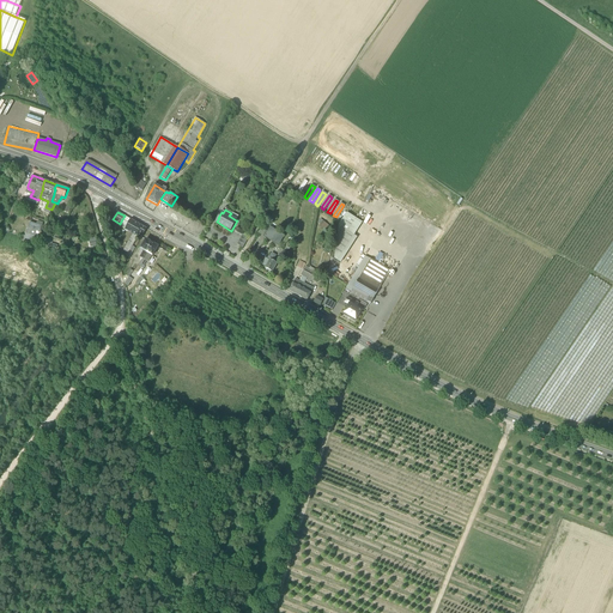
[(362,223),(347,213),(339,225),(353,236),(362,223)]
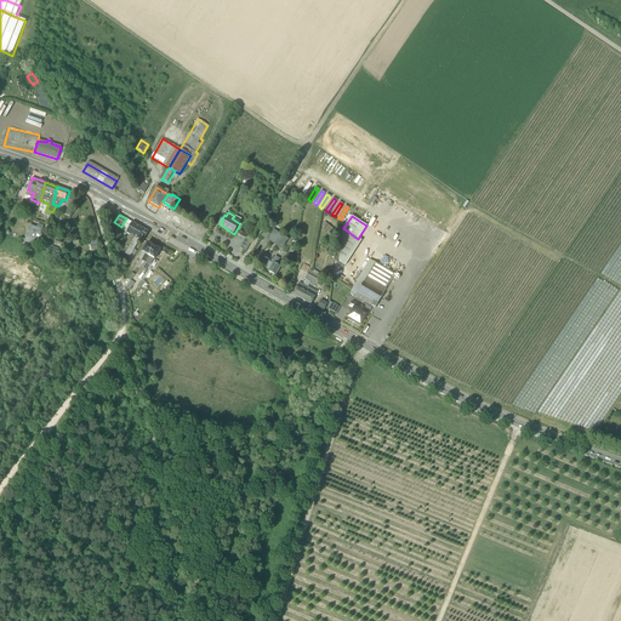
[(325,221),(322,226),(329,233),(332,228),(325,221)]
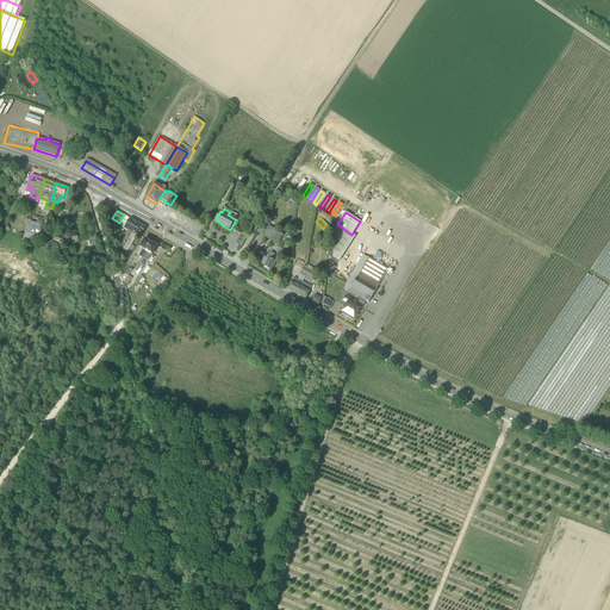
[(124,229),(128,230),(136,236),(137,232),(142,225),(130,218),(128,222),(125,226),(124,229)]
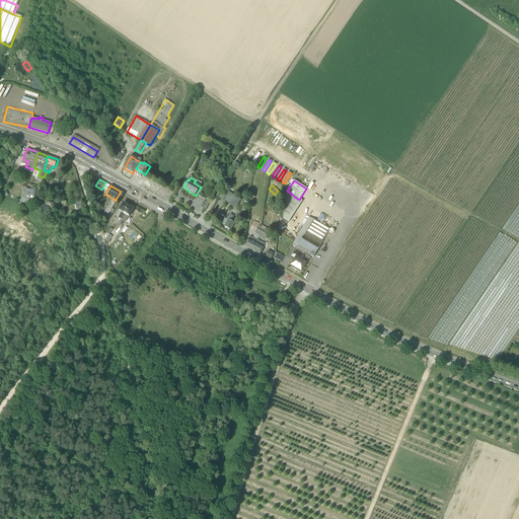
[(283,219),(288,223),(302,201),(299,200),(287,191),(283,219)]
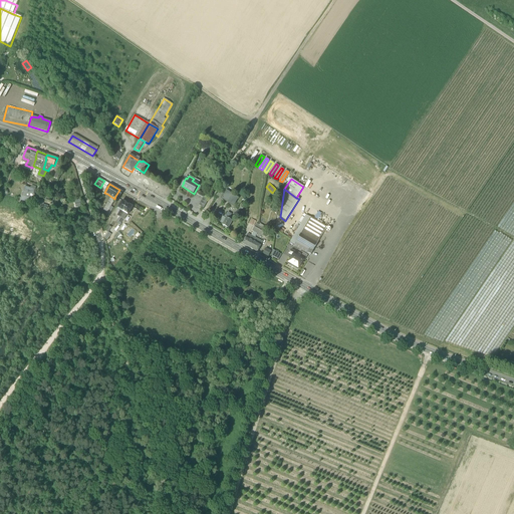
[(239,199),(226,191),(224,194),(222,197),(235,205),(239,199)]
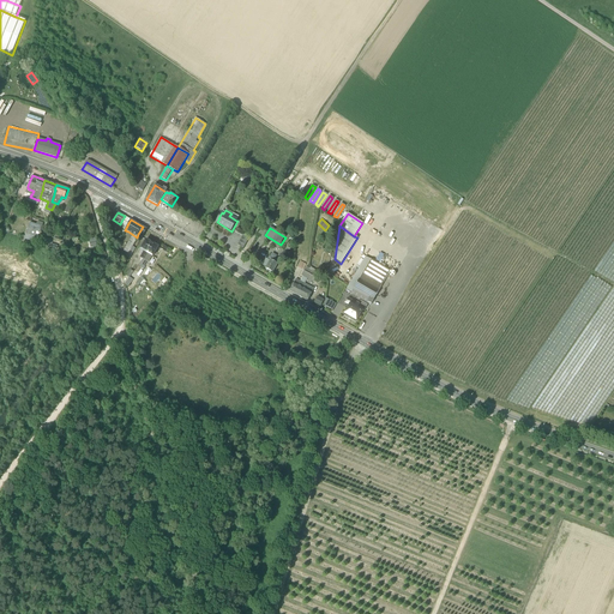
[(137,238),(128,232),(119,247),(128,253),(132,247),(137,238)]
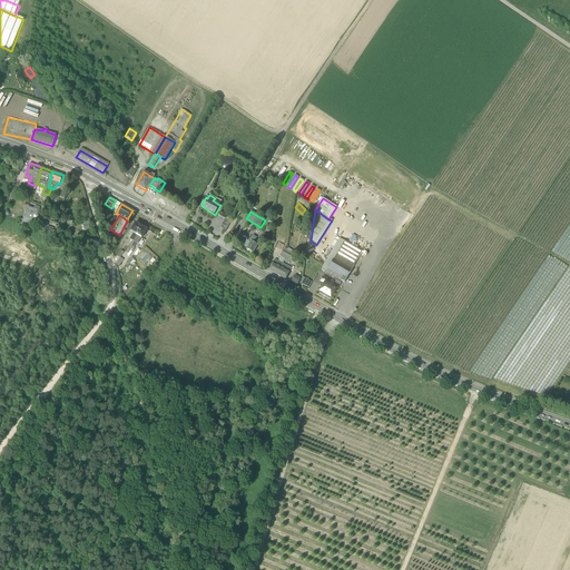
[(25,217),(23,222),(46,228),(47,224),(37,220),(25,217)]
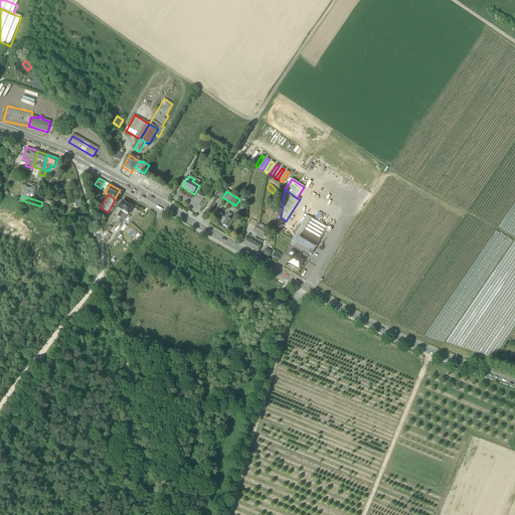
[(222,197),(221,199),(234,207),(235,205),(222,197)]
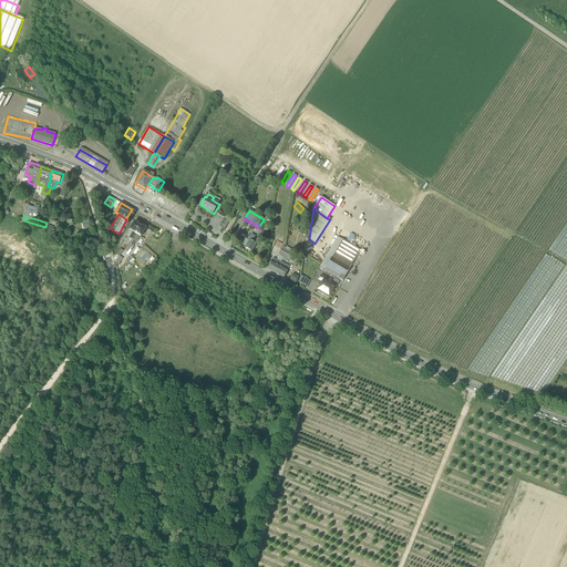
[(219,226),(225,229),(229,220),(224,218),(219,226)]
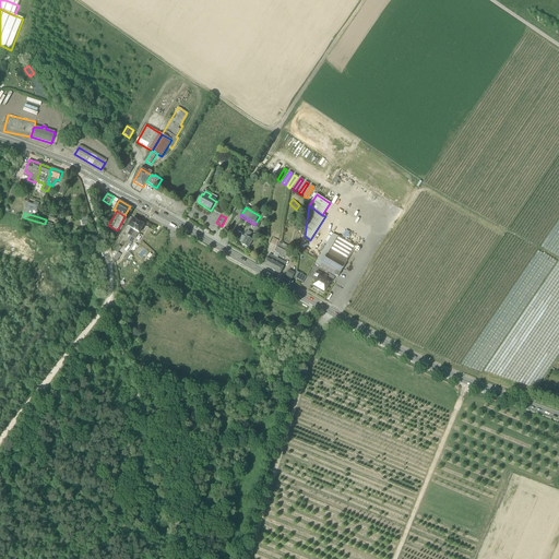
[(128,235),(130,236),(139,222),(133,218),(128,227),(131,229),(128,235)]
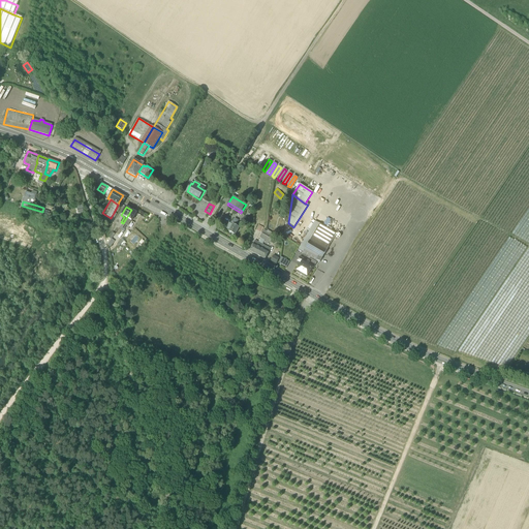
[(123,223),(125,225),(128,219),(130,221),(131,221),(136,213),(131,210),(123,223)]
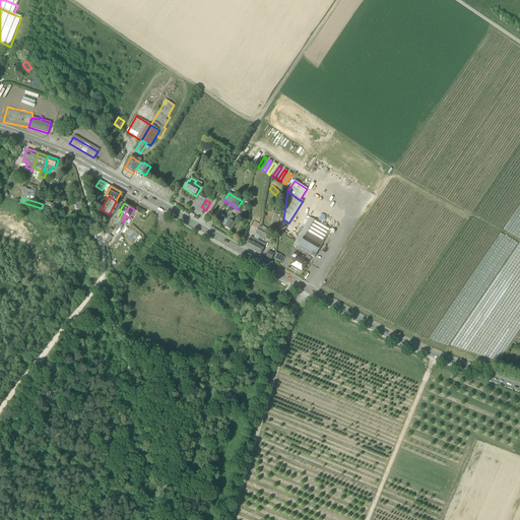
[(294,246),(298,248),(300,244),(305,237),(314,220),(310,217),(294,246)]
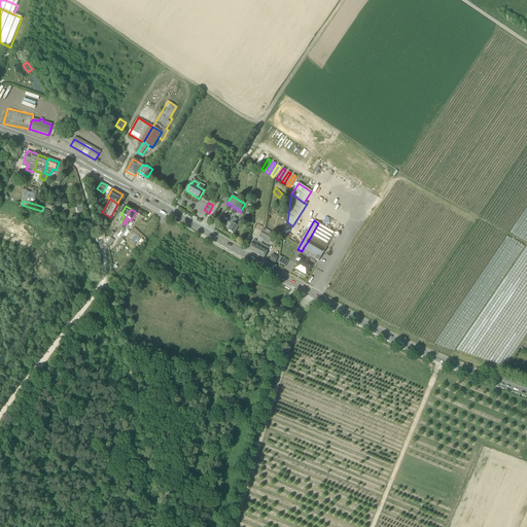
[(231,221),(230,223),(232,224),(229,230),(227,231),(231,232),(230,233),(233,235),(234,234),(238,226),(239,223),(236,221),(235,223),(232,221),(232,222),(231,221)]
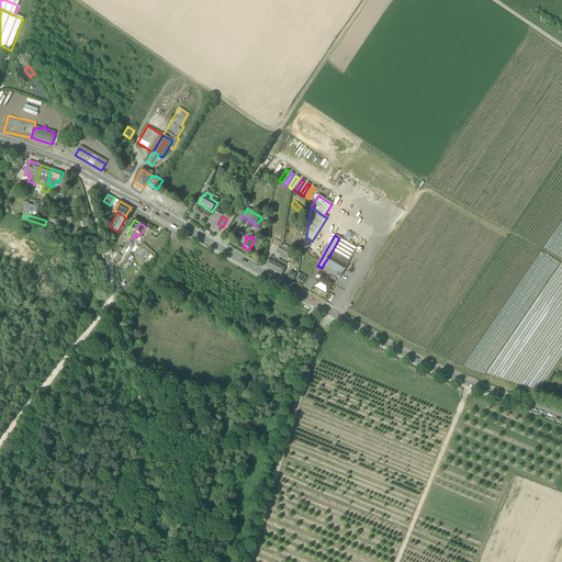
[(339,238),(329,256),(347,266),(356,250),(357,248),(339,238)]
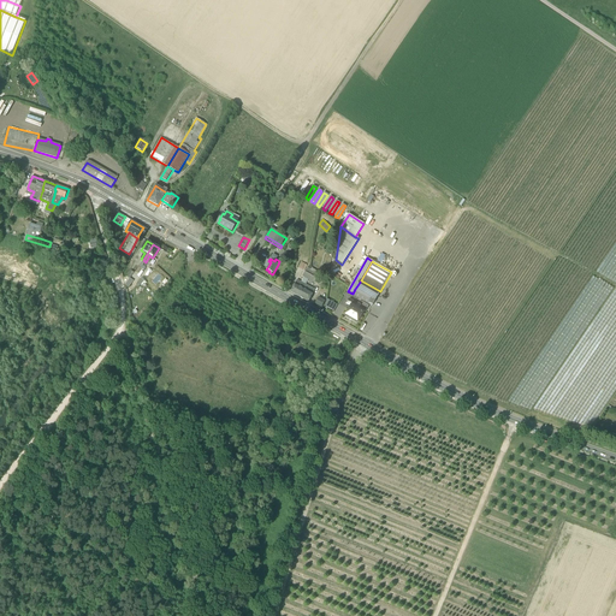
[(290,292),(298,297),(303,289),(306,285),(301,283),(296,280),(290,292)]
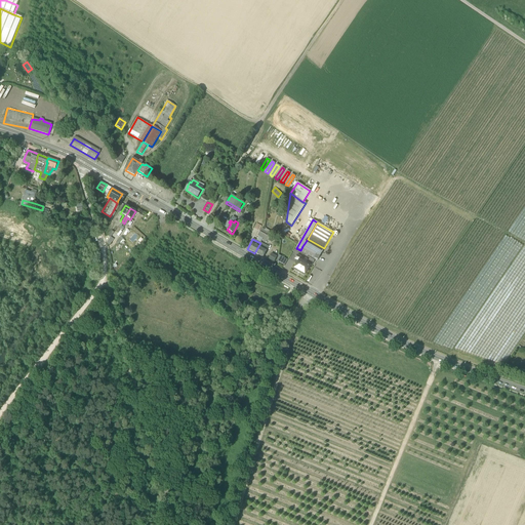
[(324,248),(308,239),(303,246),(316,254),(314,258),(317,260),(324,248)]
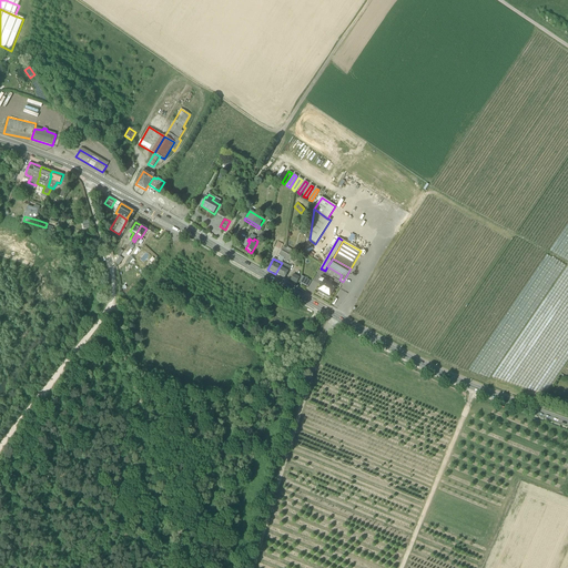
[(290,267),(282,263),(280,266),(275,274),(284,279),(288,271),(290,267)]
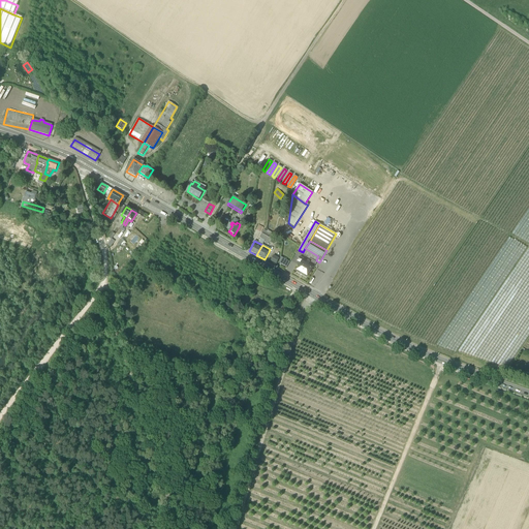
[(302,253),(319,263),(319,262),(316,260),(318,256),(305,248),(303,252),(302,253)]
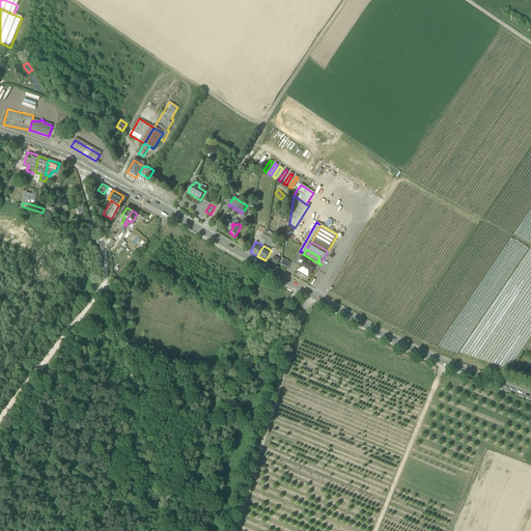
[(272,262),(277,264),(280,259),(275,256),(272,262)]
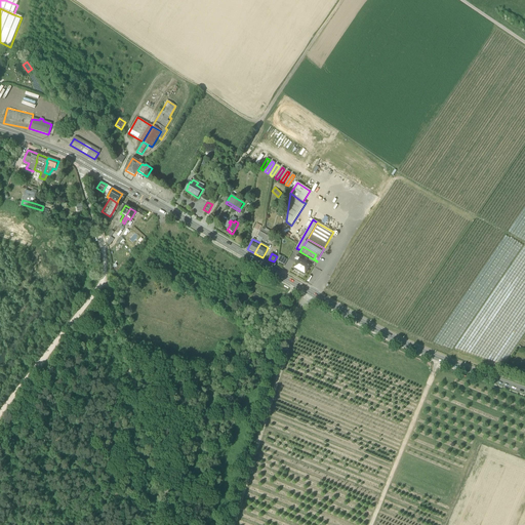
[(287,260),(282,257),(279,264),(283,267),(287,260)]
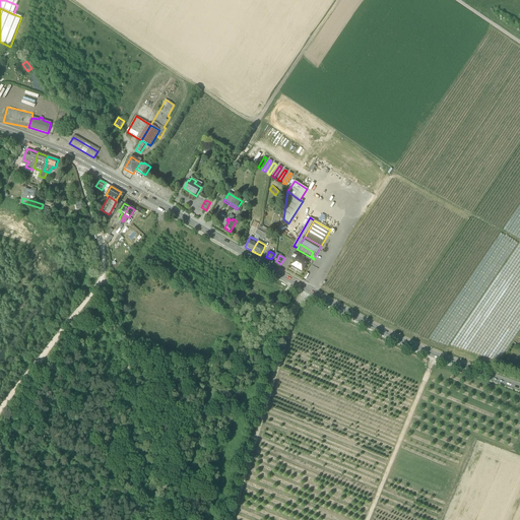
[(306,255),(304,258),(305,258),(303,261),(307,263),(308,264),(311,258),(306,255)]
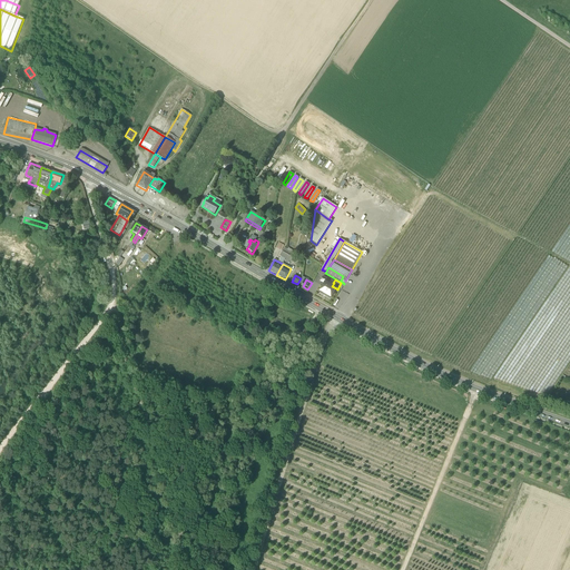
[(330,298),(336,288),(332,286),(325,282),(325,284),(320,293),(330,298)]
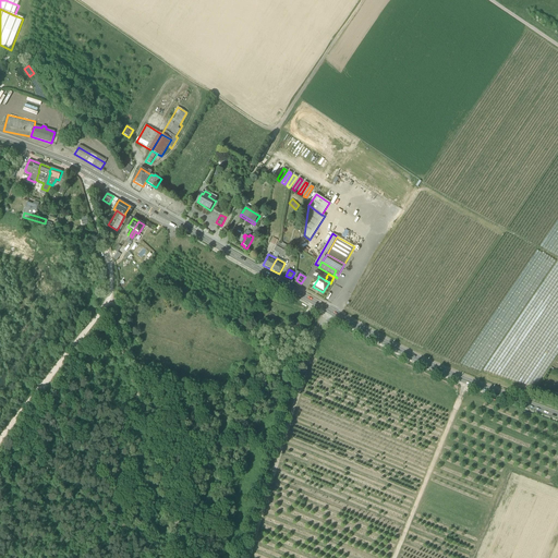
[(492,365),(493,376),(518,385),(520,385),(524,387),(529,387),(519,384),(519,378),(517,377),(517,371),(512,368),(511,371),(506,371),(502,370),(502,363),(499,371),(495,370),(496,366),(492,365)]
